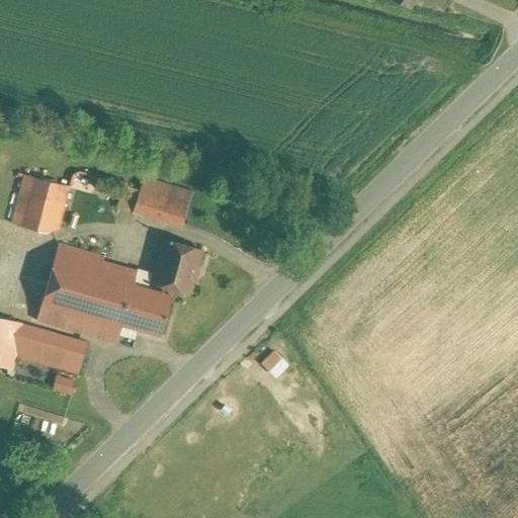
[(12,221),(58,232),(70,186),(24,174),(12,221)]
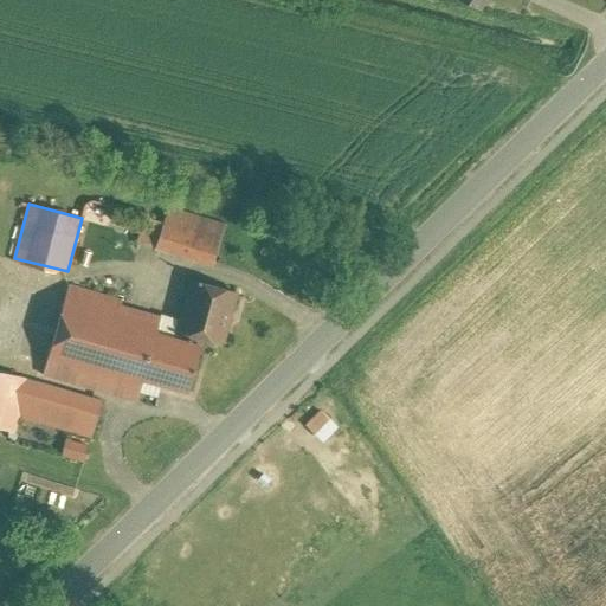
[(171,206),(166,221),(144,216),(137,240),(213,263),(225,221),(171,206)]
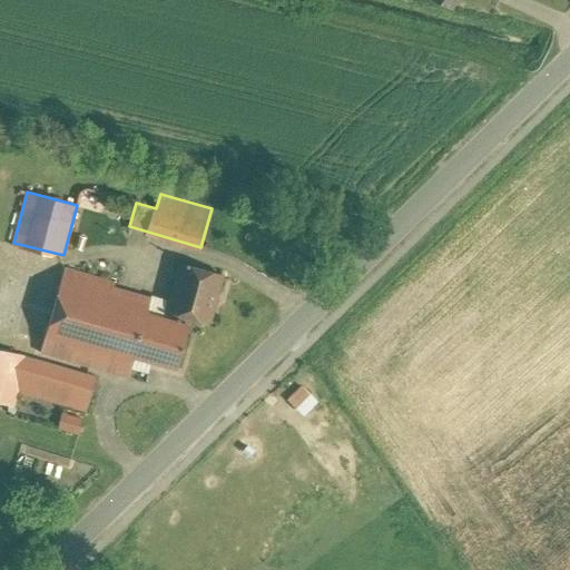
[(101,216),(82,210),(79,220),(98,226),(101,216)]
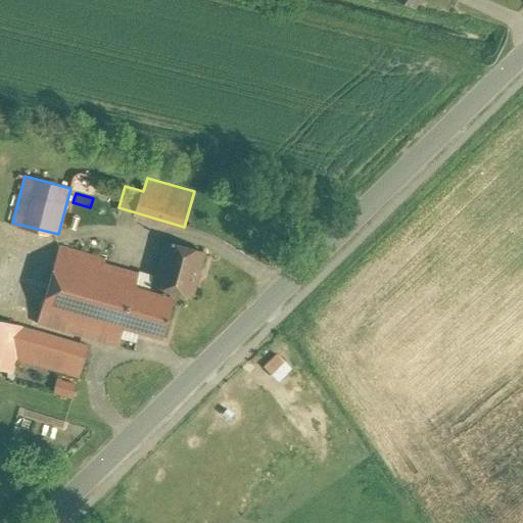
[(168,240),(156,276),(104,262),(105,256),(61,244),(41,320),(119,341),(123,326),(159,336),(171,295),(160,292),(162,287),(191,295),(204,250),(168,240)]
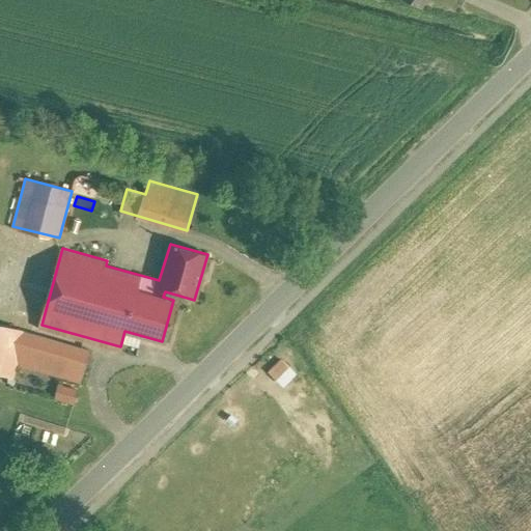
[(88,348),(0,323),(0,374),(14,379),(18,363),(79,382),(88,348)]
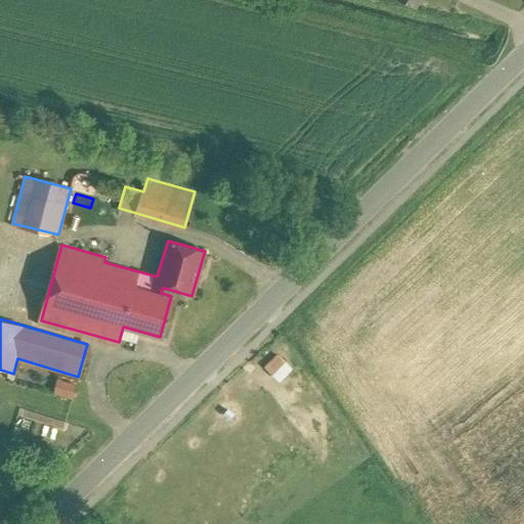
[(76,384),(56,379),(53,392),(73,397),(76,384)]
